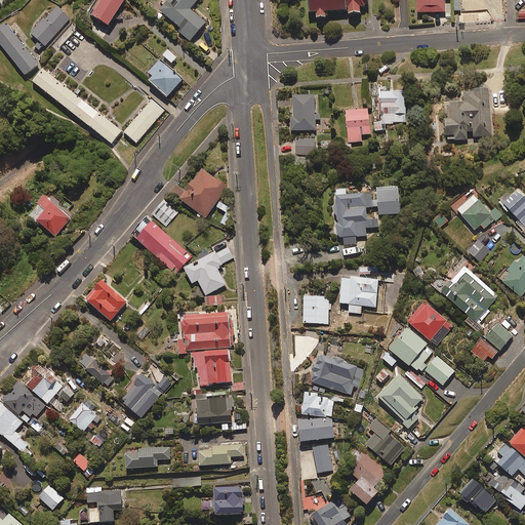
[(123,0),(93,0),(88,9),(109,23),(123,0)]
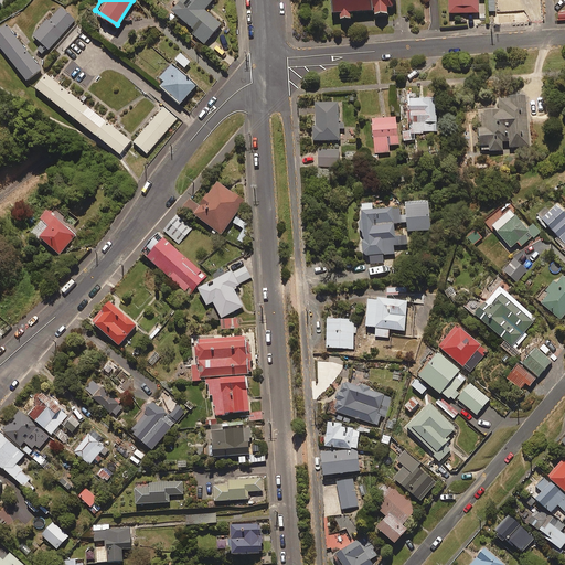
[(211,0),(179,0),(172,9),(195,29),(192,32),(205,42),(222,22),(205,8),(211,0)]
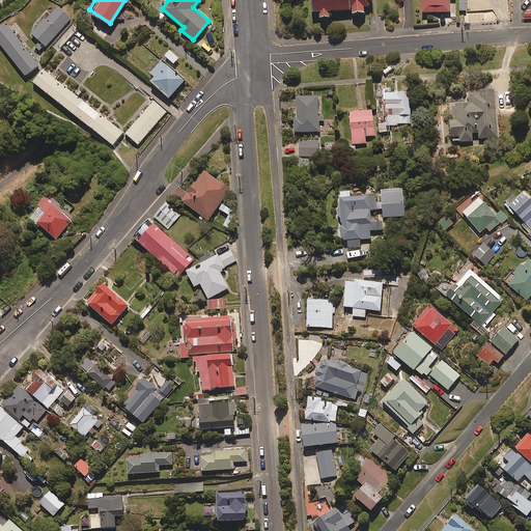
[(370,10),(369,0),(303,0),(305,15),(346,11),(347,18),(364,17),(363,10),(370,10)]
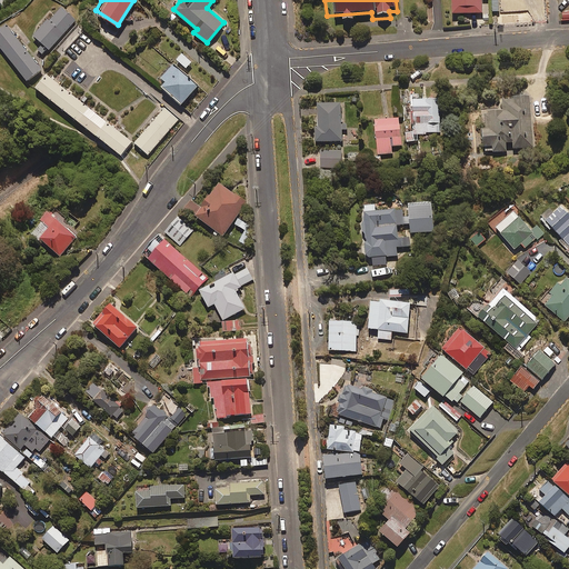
[(449,0),(450,11),(480,11),(480,0),(449,0)]
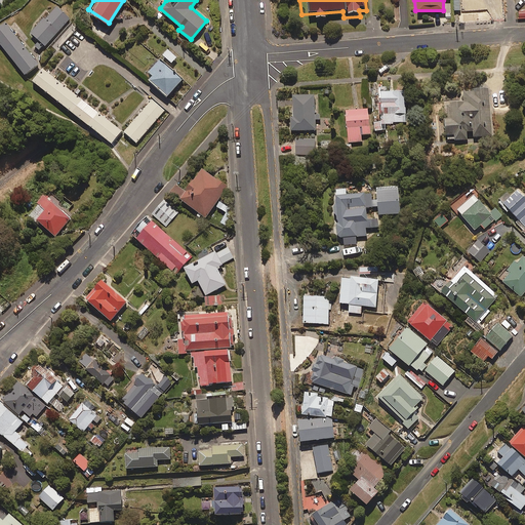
[(71,17),(57,5),(49,14),(47,12),(31,32),(45,45),(71,17)]
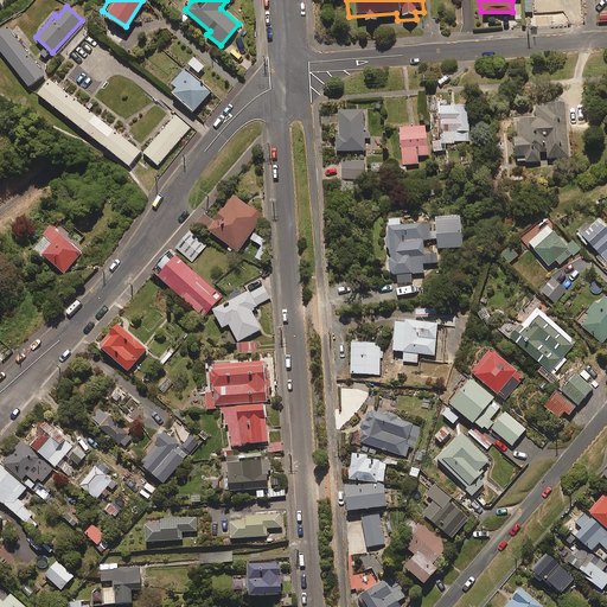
[(45,74),(6,24),(0,27),(0,46),(30,85),(45,74)]
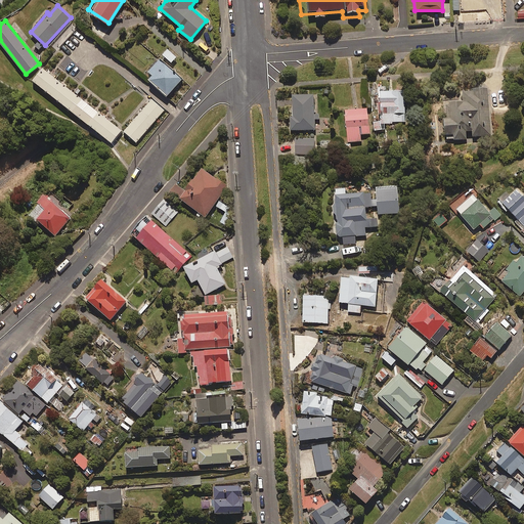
[(177,54),(168,47),(163,54),(172,61),(177,54)]
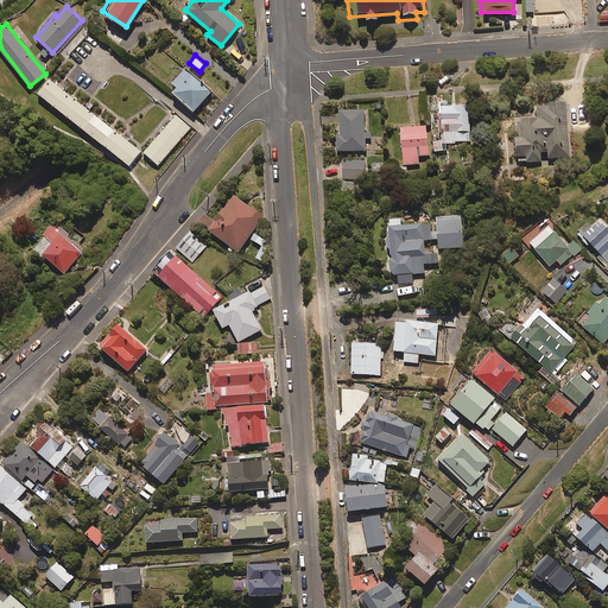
[(213,89),(187,67),(173,81),(176,84),(172,88),(195,109),(213,89)]
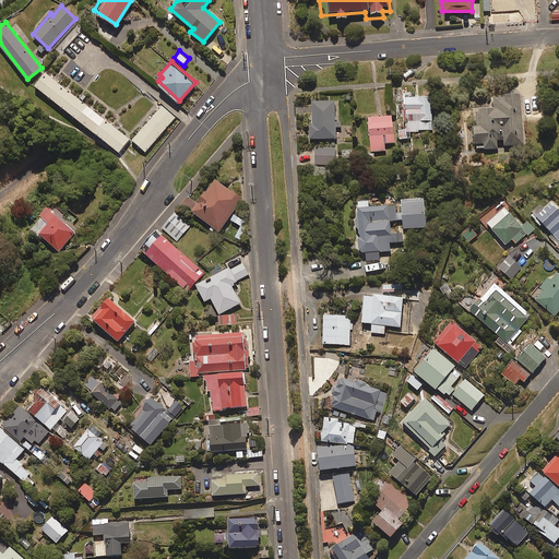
[(130,138),(46,72),(35,85),(120,151),(130,138)]
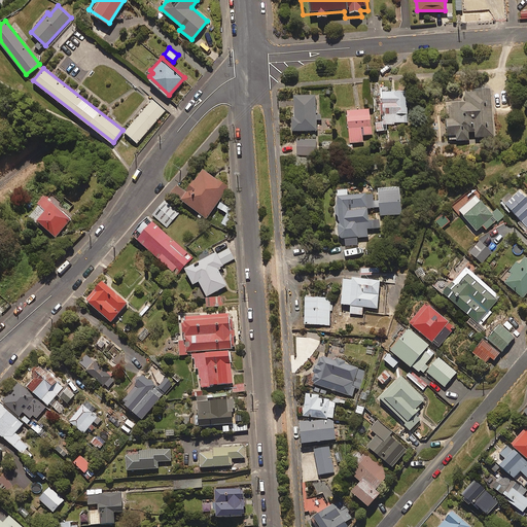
[(489,86),(463,89),(464,101),(446,102),(448,118),(446,118),(448,141),(468,139),(468,132),(475,131),(475,138),(493,136),(489,86)]
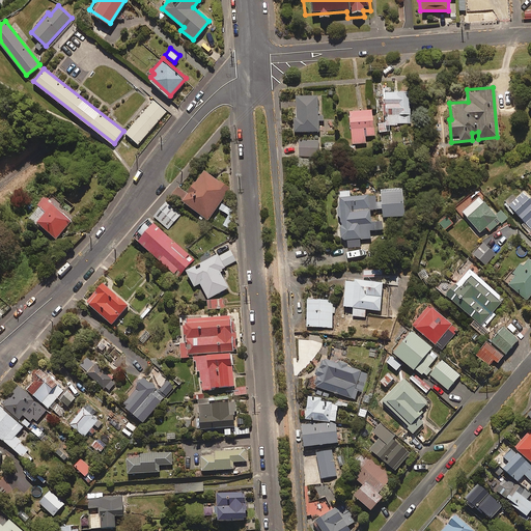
[(390,88),(383,88),(384,122),(378,122),(378,131),(389,131),(388,123),(410,122),(409,91),(390,91),(390,88)]
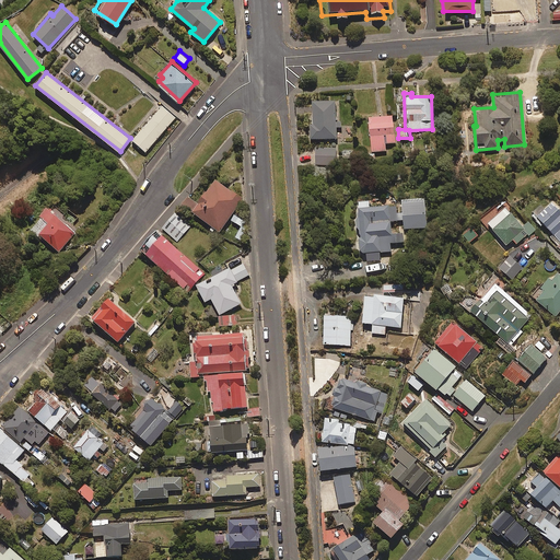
[(334,100),(311,100),(311,124),(308,124),(308,138),(335,138),(335,126),(339,126),(339,120),(334,120),(334,100)]
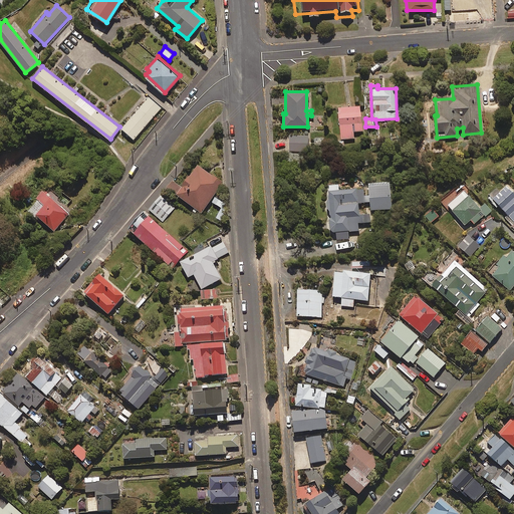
[(162,107),(149,97),(121,129),(134,140),(162,107)]
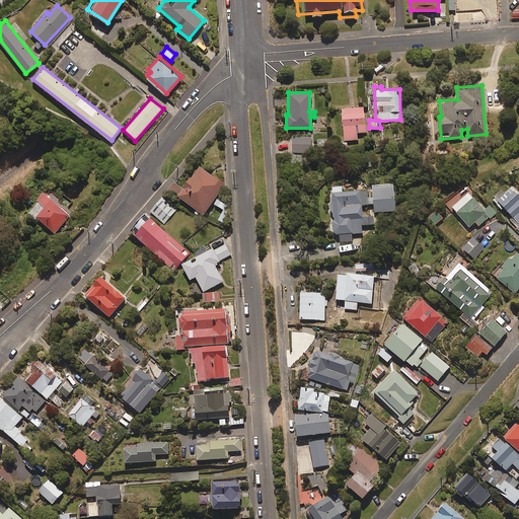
[(363,106),(340,108),(343,140),(357,139),(356,132),(365,132),(363,106)]
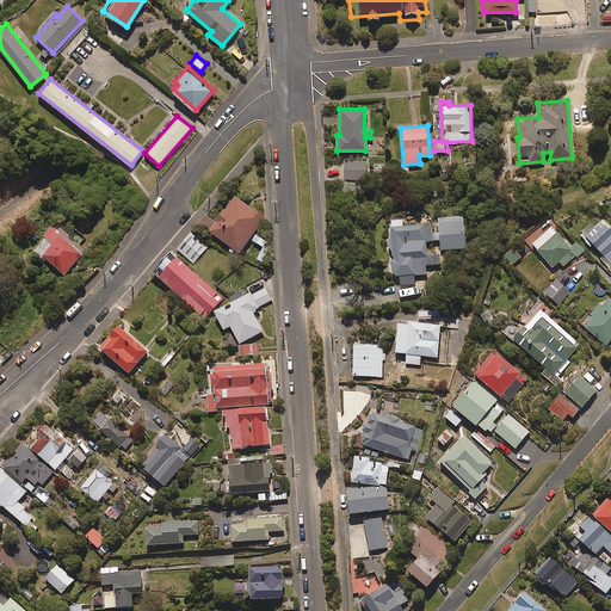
[(365,160),(344,160),(344,179),(365,179),(365,160)]
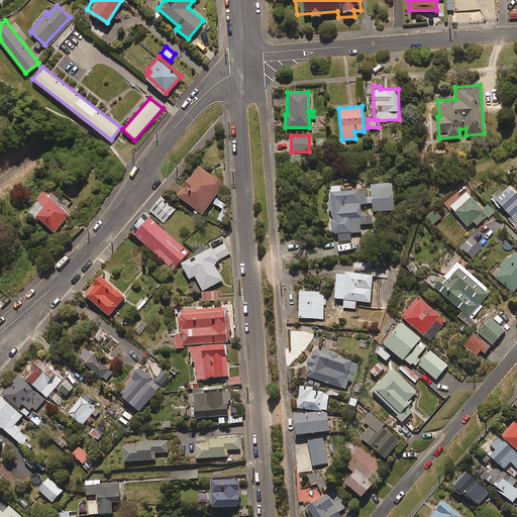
[(225,182),(200,164),(178,194),(203,212),(225,182)]
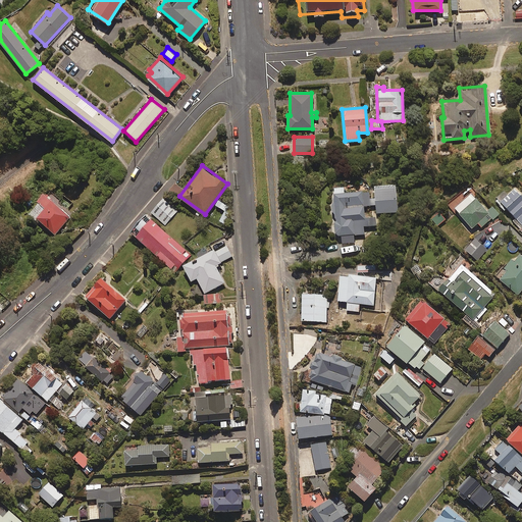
[(396,212),(395,185),(368,186),(368,191),(343,191),(343,187),(332,187),(334,235),(341,235),(341,249),(354,248),(353,235),(363,235),(363,226),(375,226),(375,217),(363,218),(363,205),(375,205),(375,212),(396,212)]
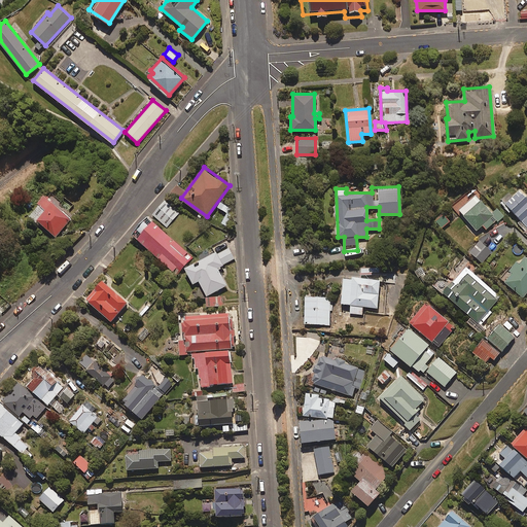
[(526,198),(519,189),(512,197),(508,192),(501,200),(526,226),(526,198)]
